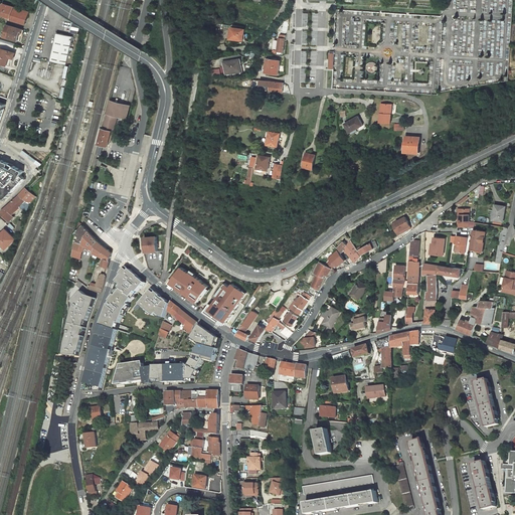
[(14,7),(3,4),(0,13),(0,14),(10,18),(12,11),(28,15),(29,12),(14,8),(14,7)]
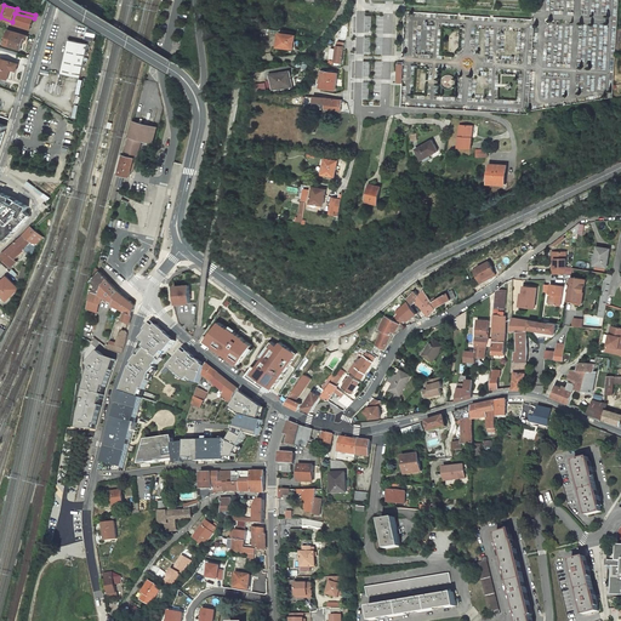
[(12,22),(13,22),(12,24),(30,30),(34,18),(15,13),(12,22)]
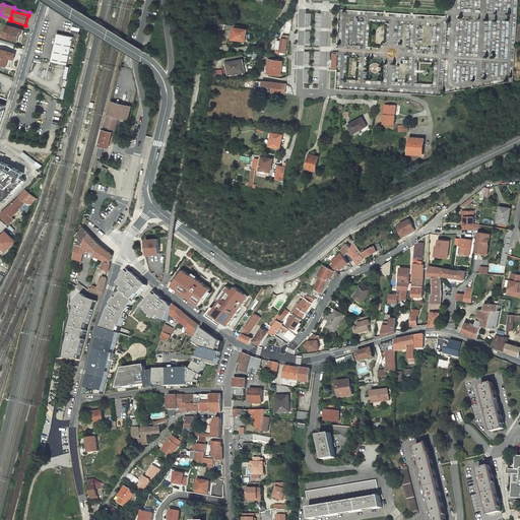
[(23,30),(7,25),(4,38),(18,42),(20,35),(21,35),(23,30)]
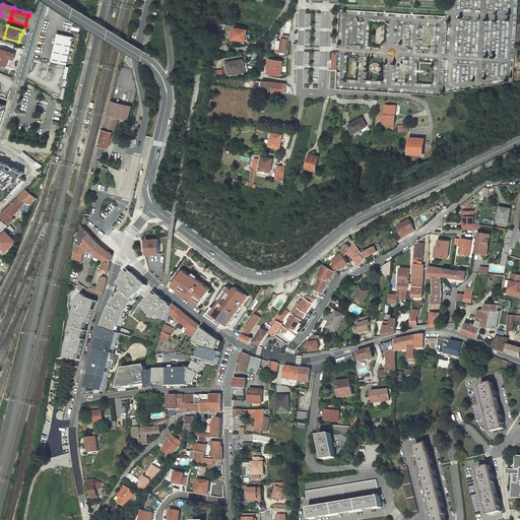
[(235,39),(246,41),(248,29),(237,27),(235,39)]
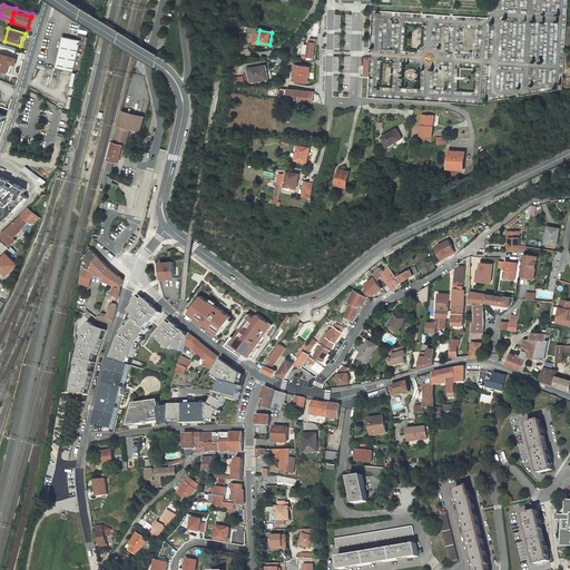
[(60,36),(53,67),(71,71),(78,40),(60,36)]
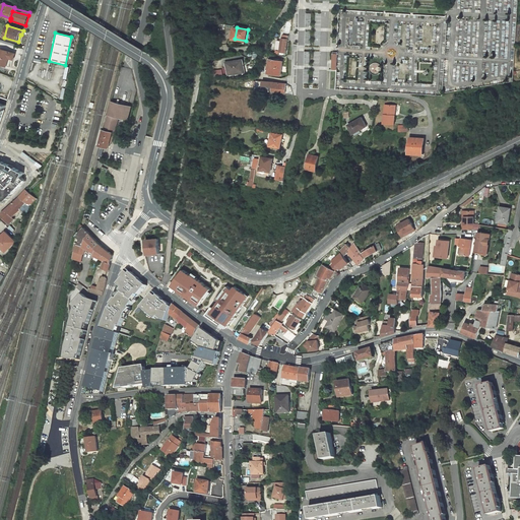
[(15,54),(0,50),(0,64),(9,67),(11,62),(13,62),(15,54)]
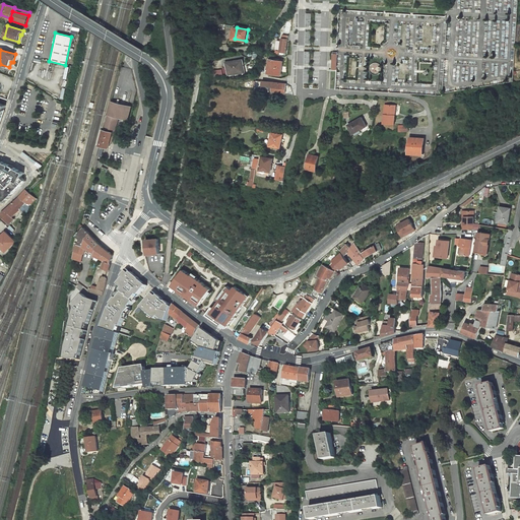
[(275,60),(271,59),(268,73),(280,75),(283,61),(279,61),(279,59),(275,59),(275,60)]
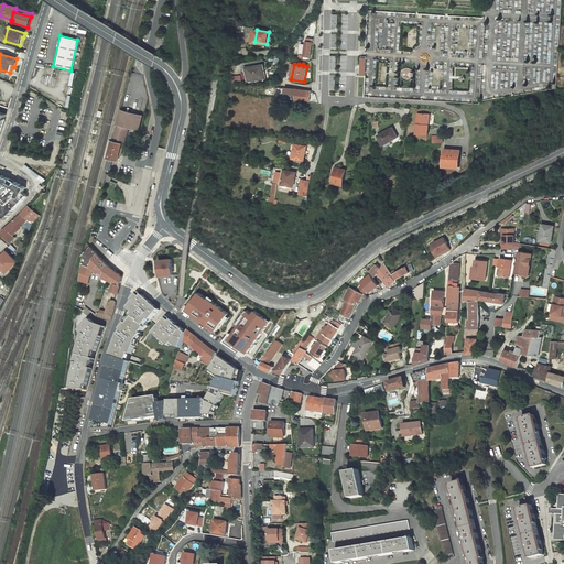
[(264,78),(262,65),(246,67),(248,80),(264,78)]
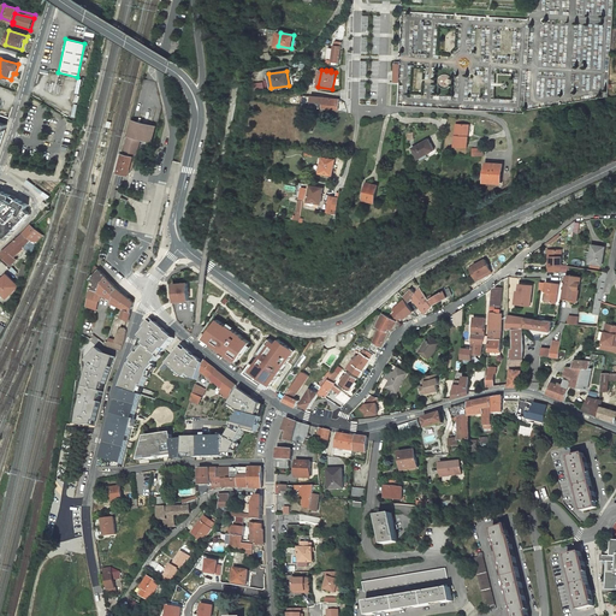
[(323,105),(323,107),(338,110),(339,99),(319,98),(319,105),(323,105)]
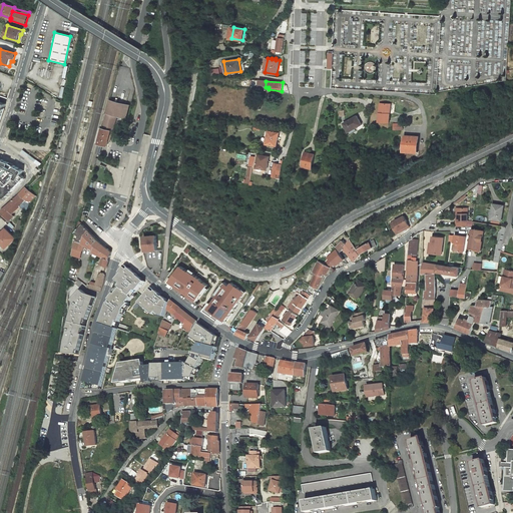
[(104,113),(101,129),(100,131),(97,146),(101,147),(105,147),(110,130),(113,131),(117,115),(127,118),(130,105),(126,104),(108,100),(104,113)]
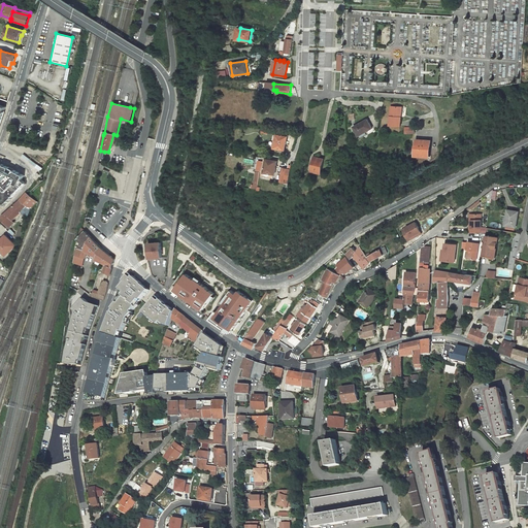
[(402,107),(392,106),(391,126),(402,126),(402,107)]
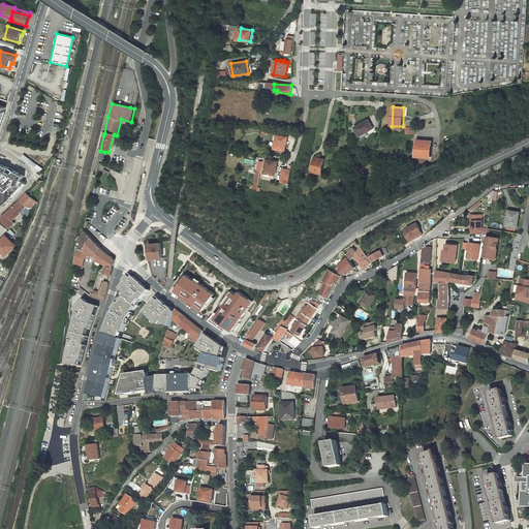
[(375,131),(369,120),(354,127),(360,136),(368,132),(370,134),(375,131)]
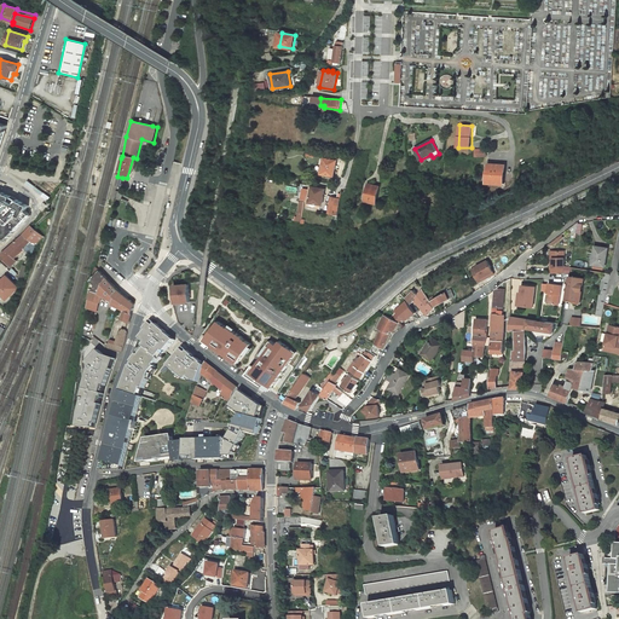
[(322,174),(333,175),(334,169),(335,169),(337,161),(325,158),(322,174)]
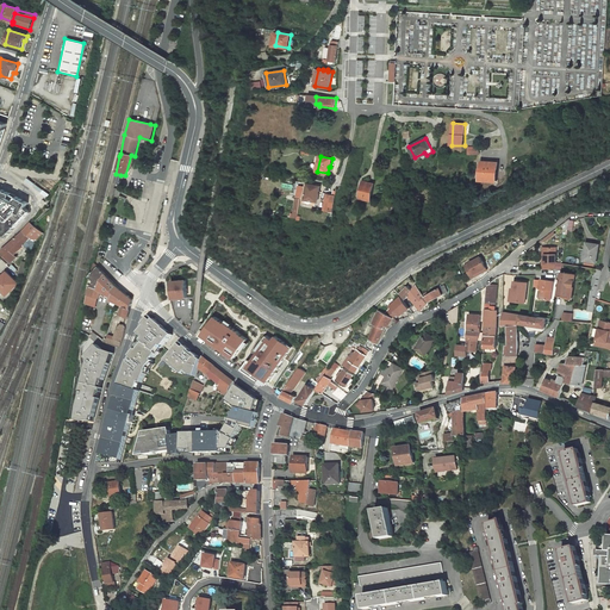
[(497,180),(498,163),(481,162),(480,179),(497,180)]
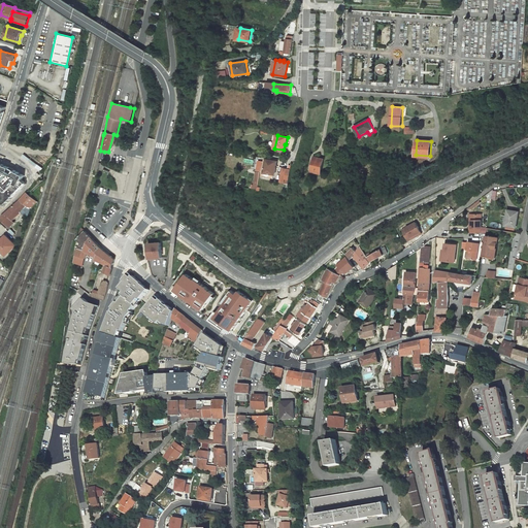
[(324,159),(314,158),(312,162),(315,162),(312,172),(322,173),(324,159)]
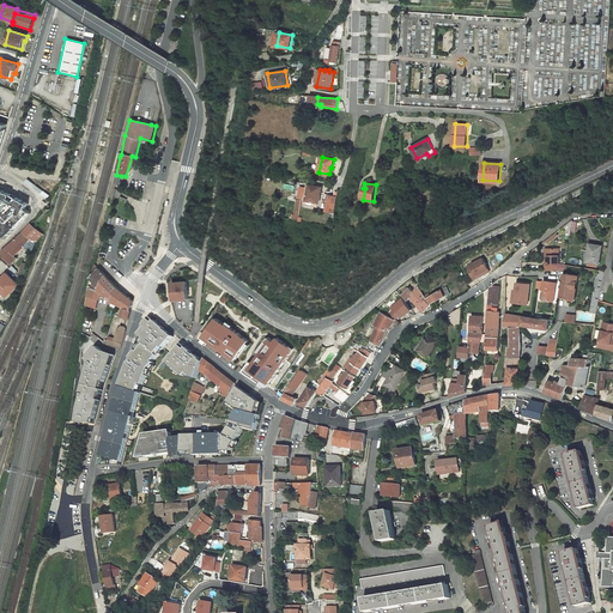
[(321,196),(322,187),(307,184),(304,201),(304,204),(305,204),(307,205),(319,207),(320,202),(317,202),(320,195),(321,196)]
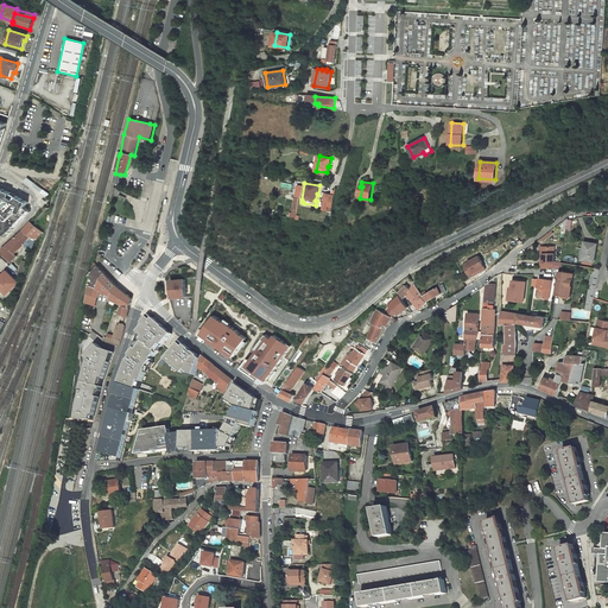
[(8,206),(16,194),(12,192),(4,189),(0,196),(0,214),(2,215),(8,206)]
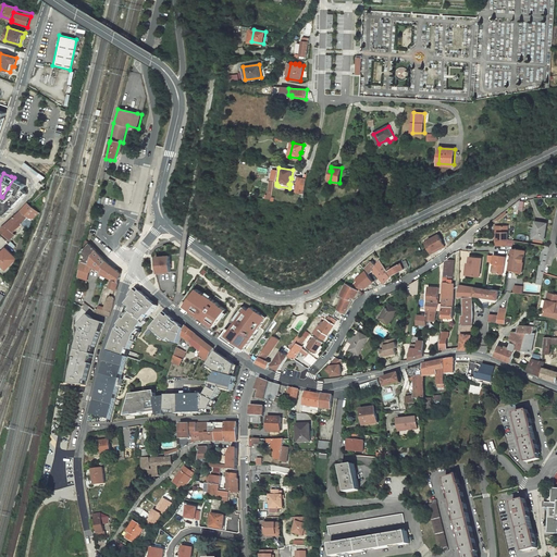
[(306,194),(308,177),(298,176),(296,192),(306,194)]
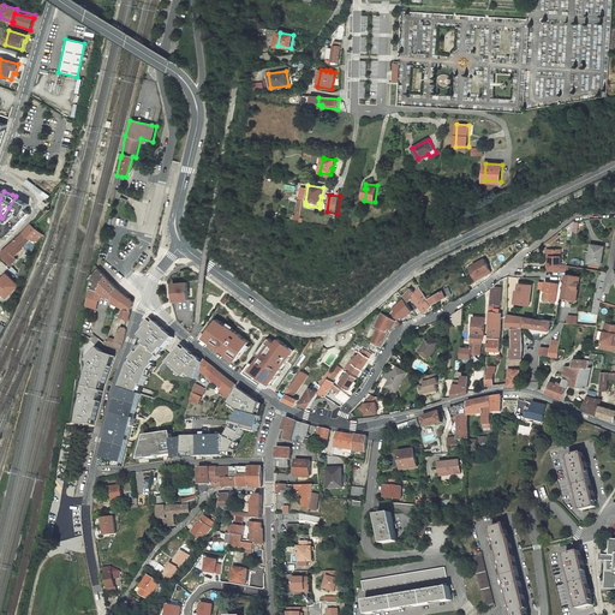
[(29,204),(19,199),(12,209),(5,220),(18,226),(30,214),(29,204)]
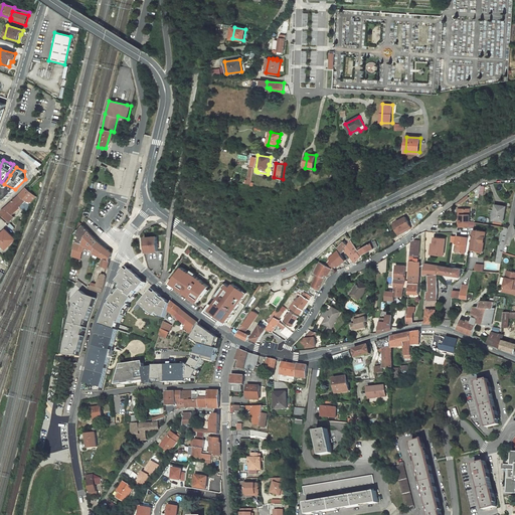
[(10,175),(7,174),(2,182),(4,184),(10,175)]
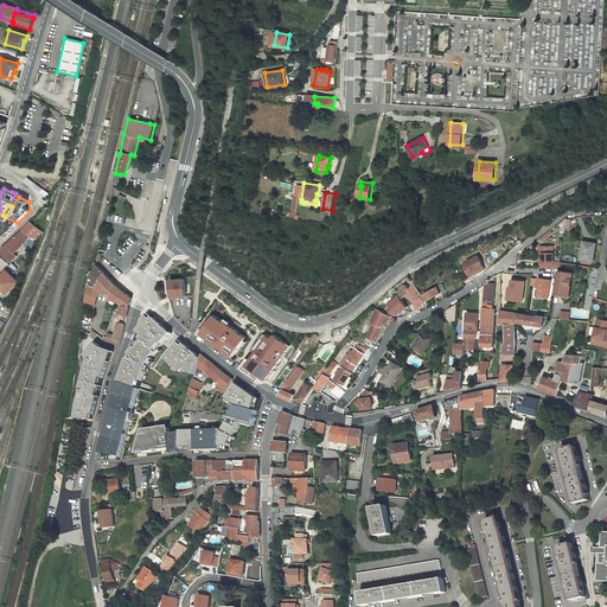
[(0,234),(6,237),(18,224),(18,223),(5,217),(2,215),(0,213),(0,234)]
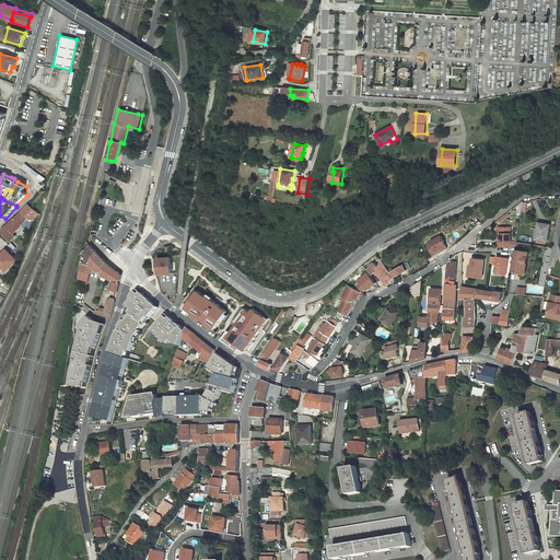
[(2,233),(10,241),(15,236),(13,234),(31,218),(34,221),(39,214),(28,205),(21,213),(2,231),(2,233)]
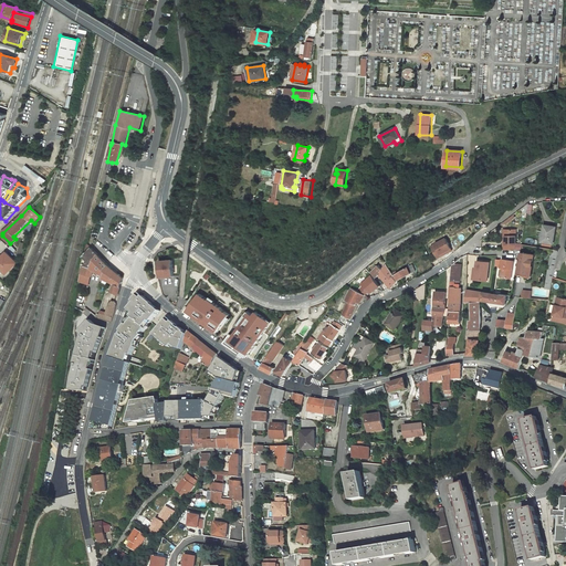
[(553,243),(556,227),(544,224),(542,241),(553,243)]
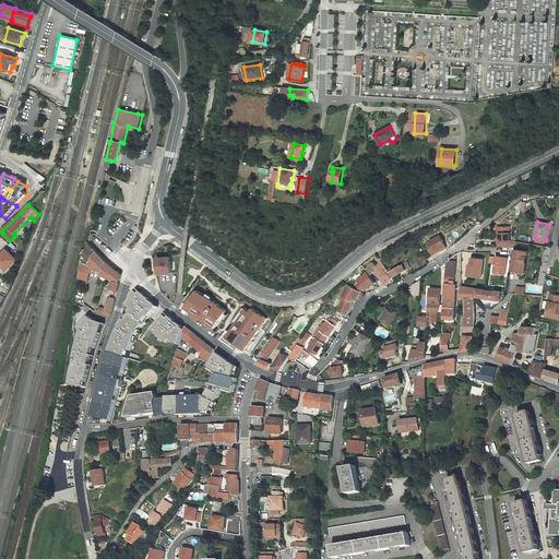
[(500,234),(500,241),(499,241),(499,247),(509,247),(509,241),(510,241),(510,227),(499,227),(499,234),(500,234)]
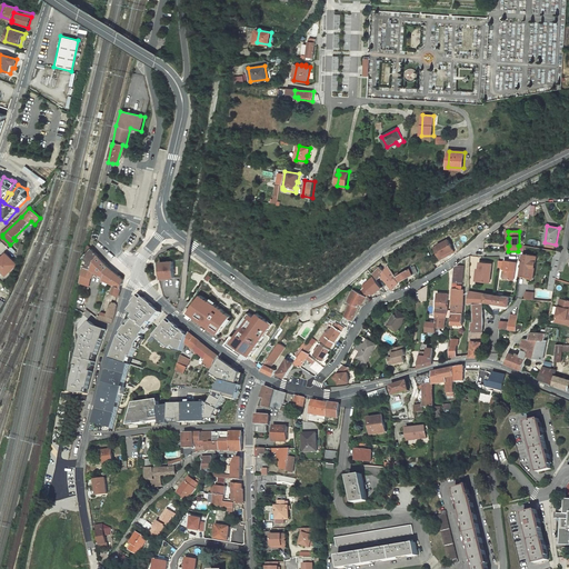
[(441,257),(450,251),(443,242),(430,251),(438,262),(442,259),(441,257)]
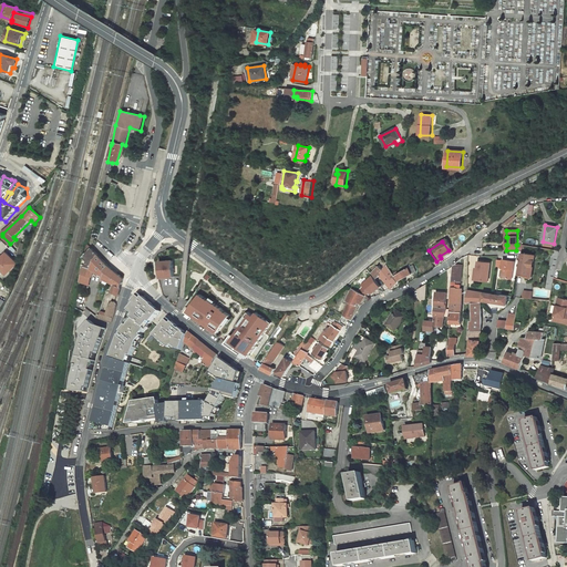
[(93,277),(94,270),(100,272),(104,260),(92,248),(84,256),(84,257),(88,260),(84,266),(83,266),(82,274),(93,277)]
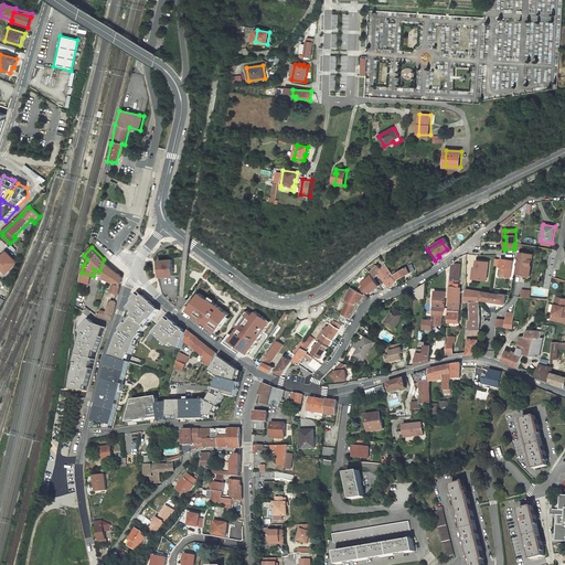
[(6,251),(0,255),(0,266),(7,273),(17,263),(6,251)]
